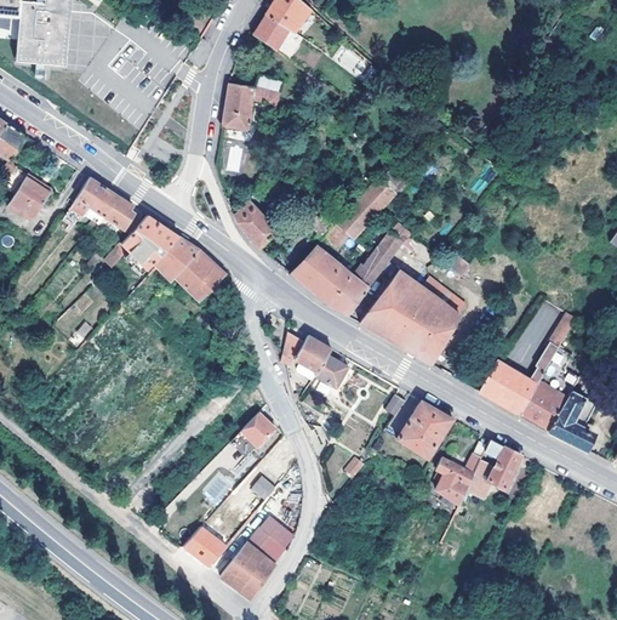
[(0,0),(0,10),(23,12),(18,56),(69,61),(74,0),(0,0)]
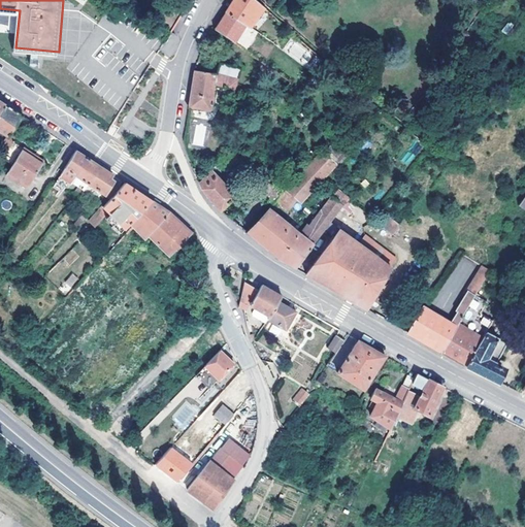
[(233,0),(226,14),(217,28),(236,42),(250,23),(254,17),(257,18),(265,6),(257,0),(233,0)]
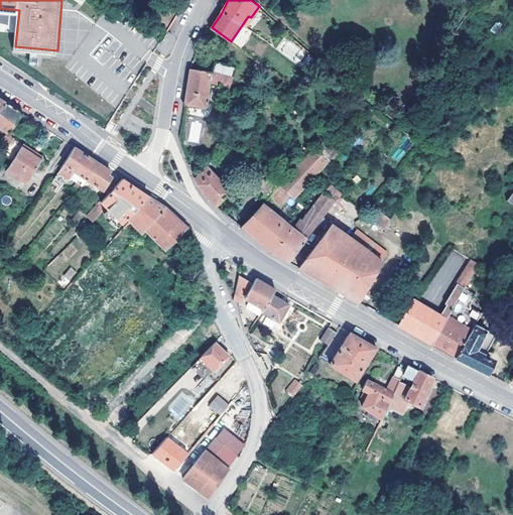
[(290,35),(281,44),(296,60),(306,51),(290,35)]
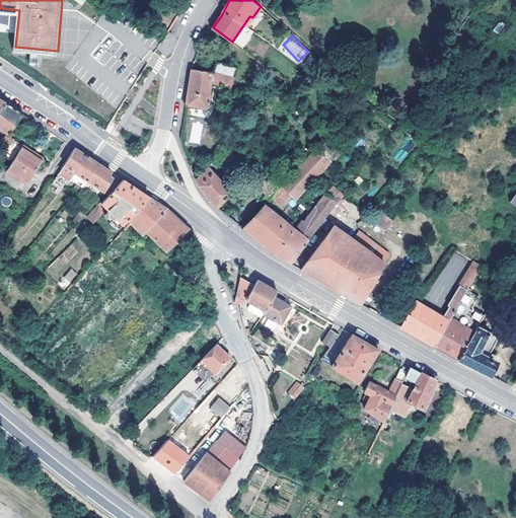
[(312,54),(305,62),(310,66),(317,58),(312,54)]
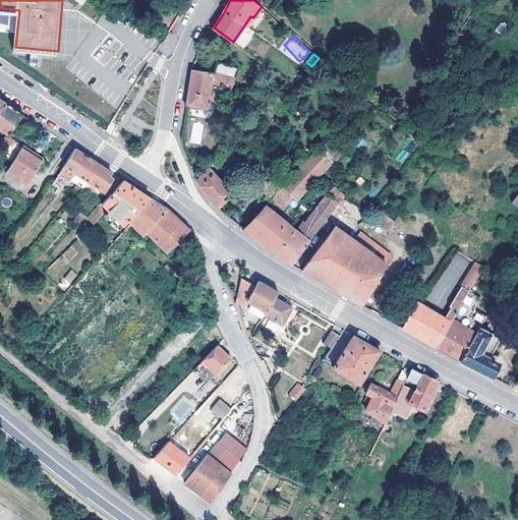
[(218,61),(215,71),(234,77),(237,67),(218,61)]
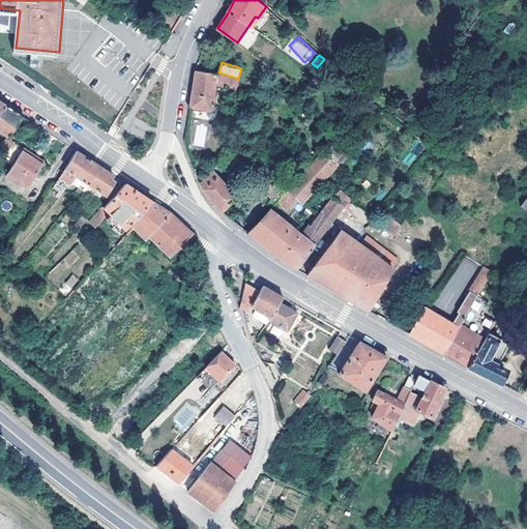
[(193,92),(191,107),(212,110),(216,85),(235,90),(238,79),(218,72),(196,68),(193,92)]
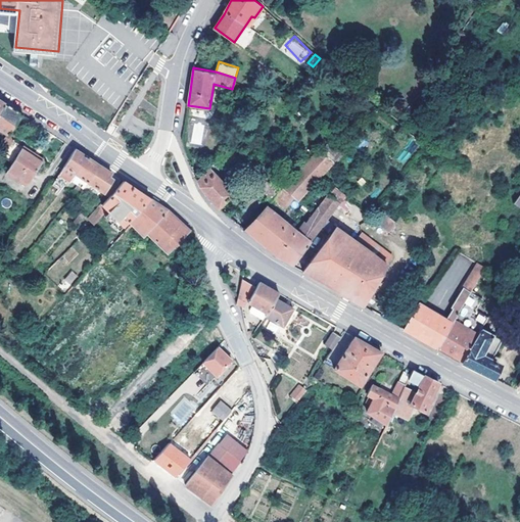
[(5,102),(0,110),(0,129),(7,134),(0,144),(3,147),(0,151),(4,154),(19,134),(13,129),(14,126),(22,113),(19,111),(5,102)]
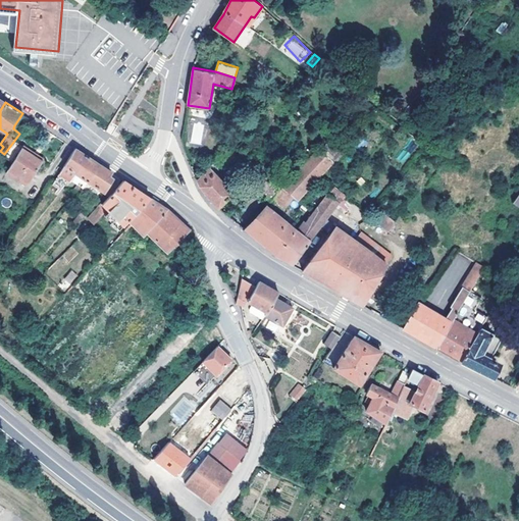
[(22,113),(14,125),(21,129),(30,118),(22,113)]
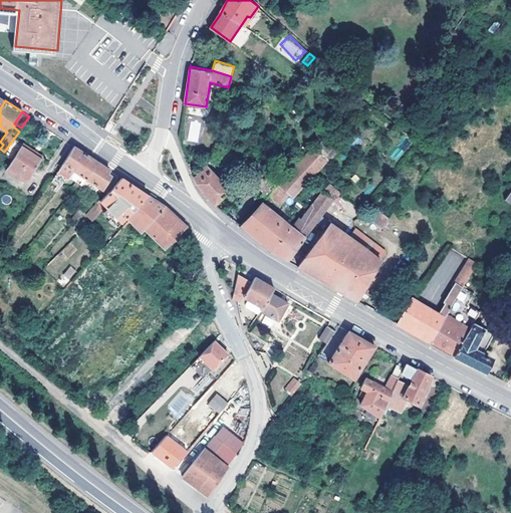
[(190,140),(201,142),(205,121),(194,118),(190,140)]
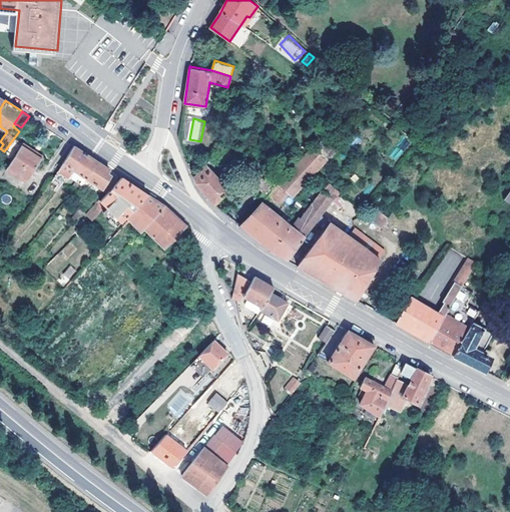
[(331,127),(316,143),(329,156),(344,140),(331,127)]
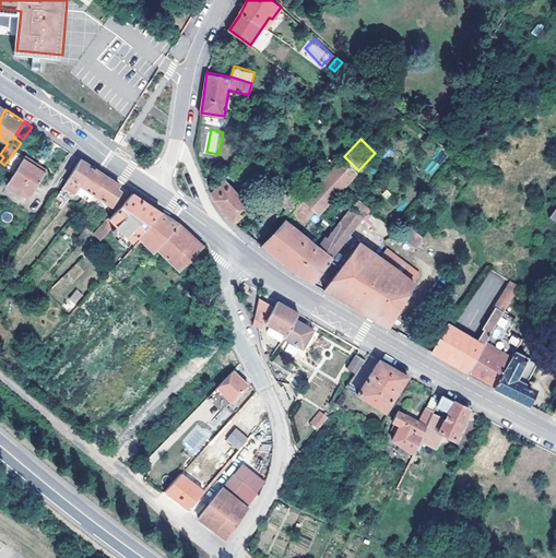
[(47,171),(33,163),(34,161),(25,155),(11,179),(33,192),(47,171)]
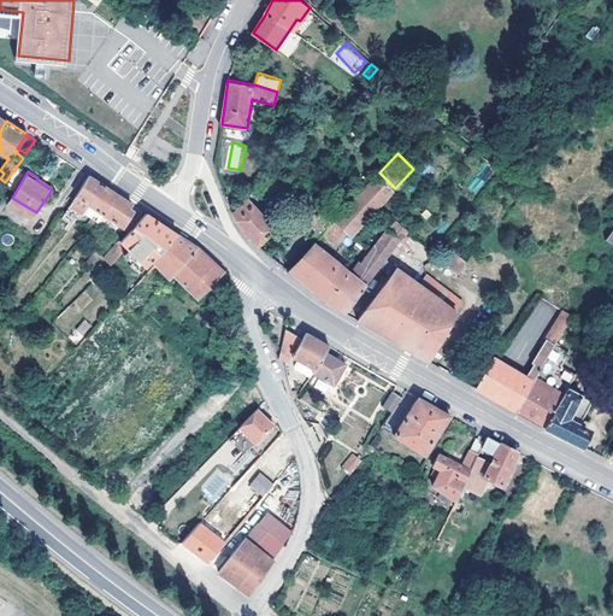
[(76,195),(90,205),(104,185),(94,179),(89,175),(76,195)]
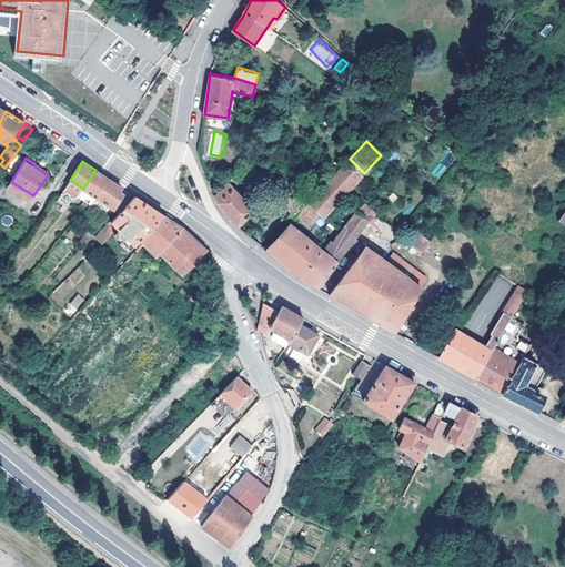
[(347,161),(309,202),(320,213),(324,216),(351,189),(362,176),(347,161)]
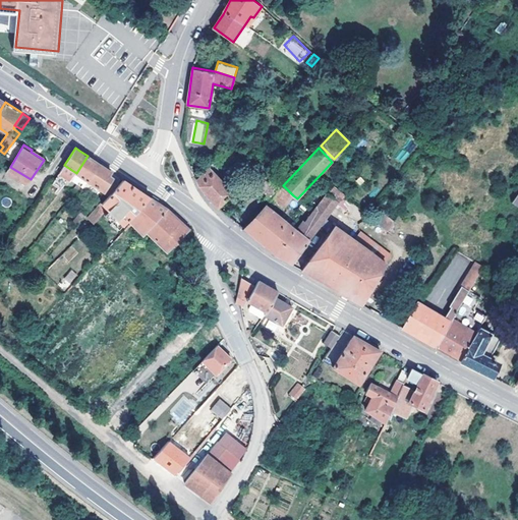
[(32,150),(31,152),(44,160),(45,157),(32,150)]
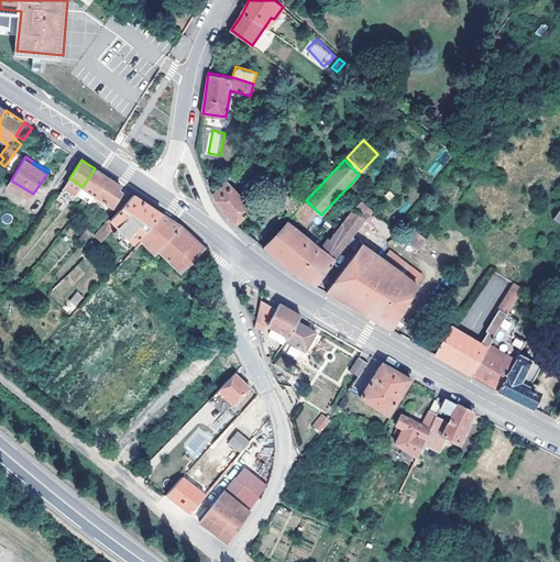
[(95,168),(83,187),(96,195),(108,177),(100,172),(95,168)]
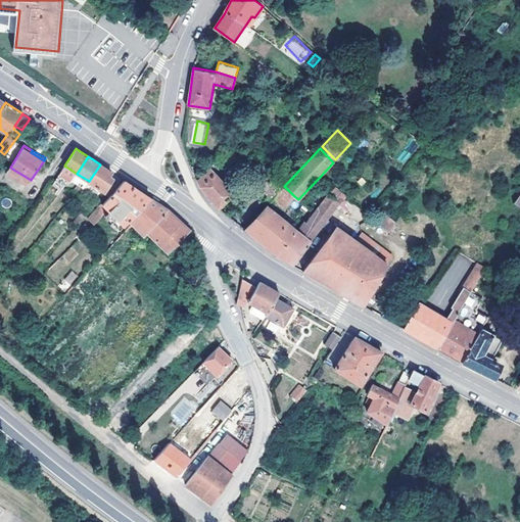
[(106,169),(100,164),(89,181),(106,192),(117,182),(110,177),(113,174),(106,169)]
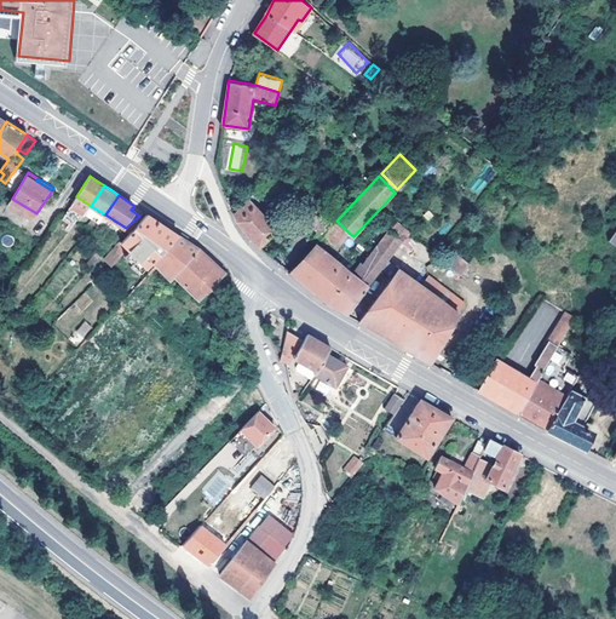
[(91,206),(76,196),(64,216),(74,222),(80,212),(84,215),(85,213),(91,206)]
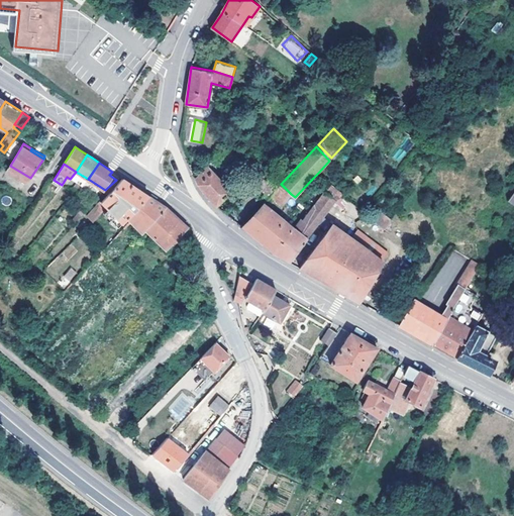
[(207,164),(195,176),(198,182),(216,205),(231,190),(207,164)]
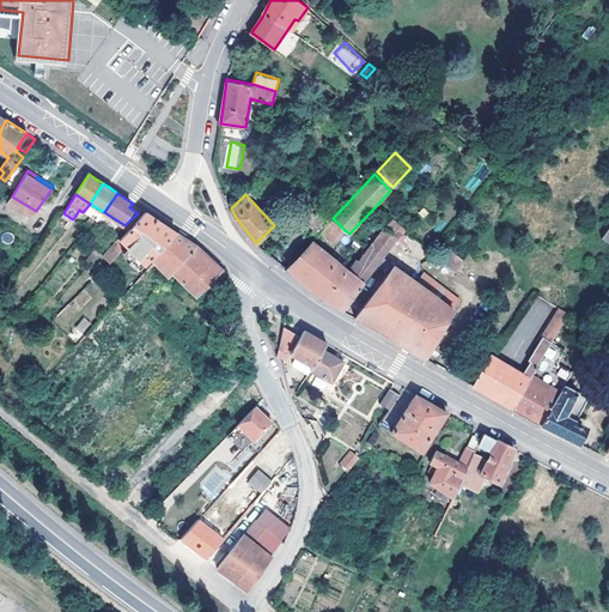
[(36,211),(12,197),(8,201),(32,217),(36,211)]
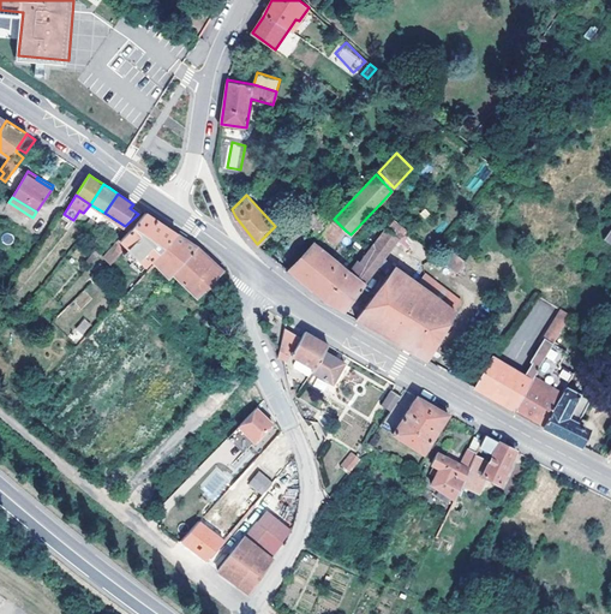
[(90,204),(84,212),(97,221),(105,213),(90,204)]
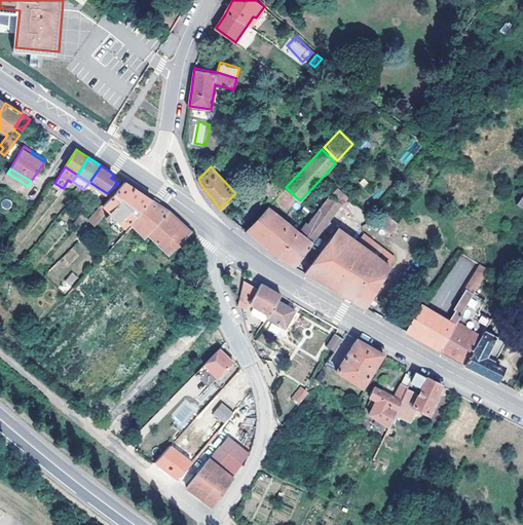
[(259,190),(270,201),(279,192),(269,181),(259,190)]
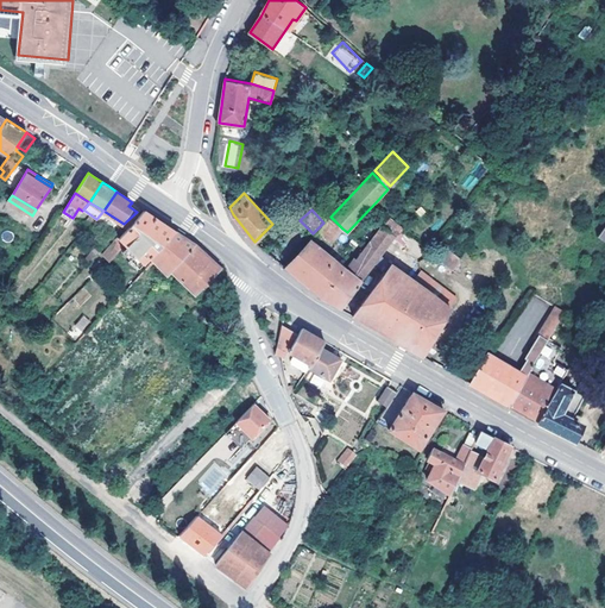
[(149,256),(176,231),(158,219),(145,211),(140,214),(128,227),(119,237),(125,243),(137,255),(131,259),(138,267),(149,256)]
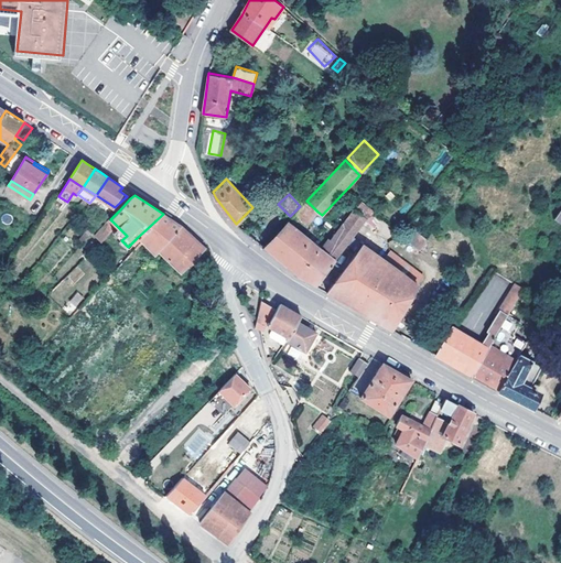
[(127,196),(115,207),(119,210),(130,198),(127,196)]
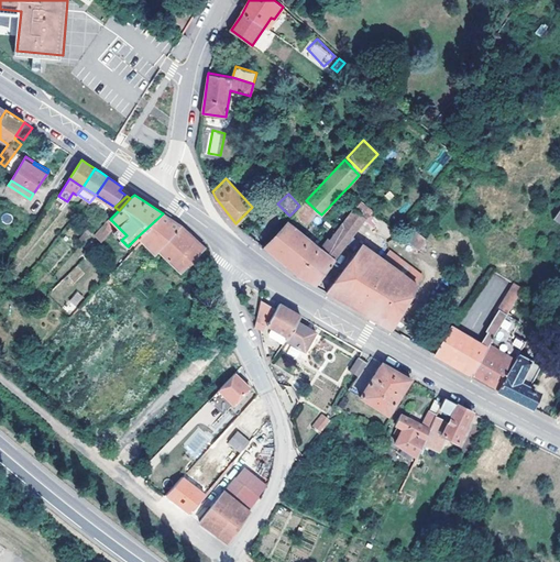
[(303,204),(300,207),(311,217),(317,211),(306,200),(303,204)]
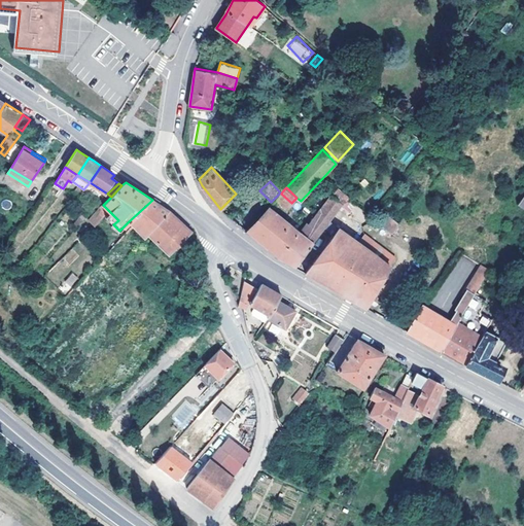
[(309,223),(302,234),(313,243),(320,234),(349,197),(338,187),(309,223)]
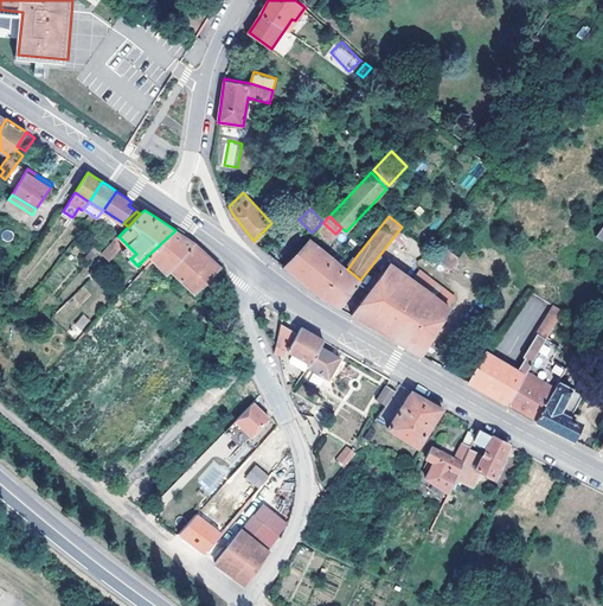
[(303,246),(284,266),(305,282),(321,297),(334,304),(340,307),(360,280),(347,269),(324,249),(335,234),(324,223),(303,246)]
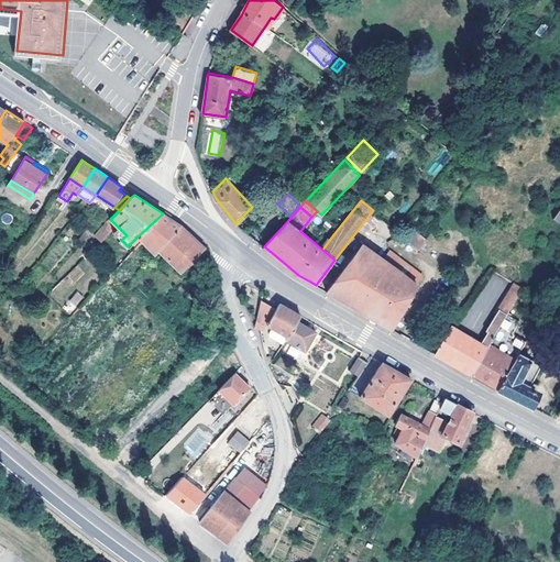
[(158,249),(182,226),(163,213),(138,237),(141,239),(154,252),(158,249)]
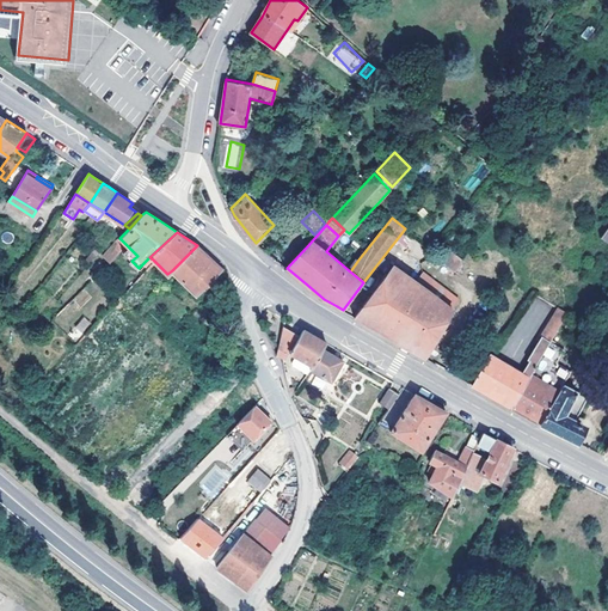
[(126,244),(121,249),(131,261),(137,256),(126,244)]
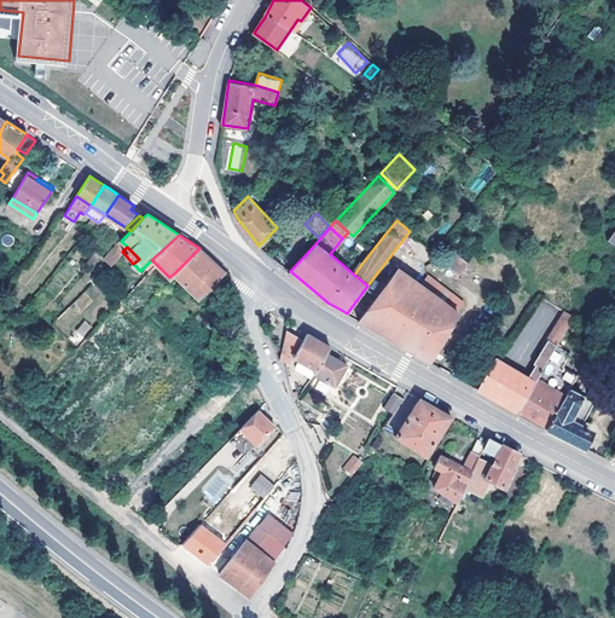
[(469,263),(448,247),(440,255),(462,271),(469,263)]
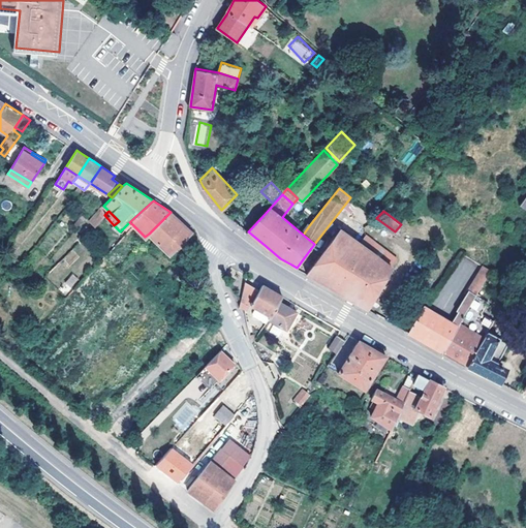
[(179,244),(193,231),(182,222),(171,212),(149,234),(169,253),(179,244)]
